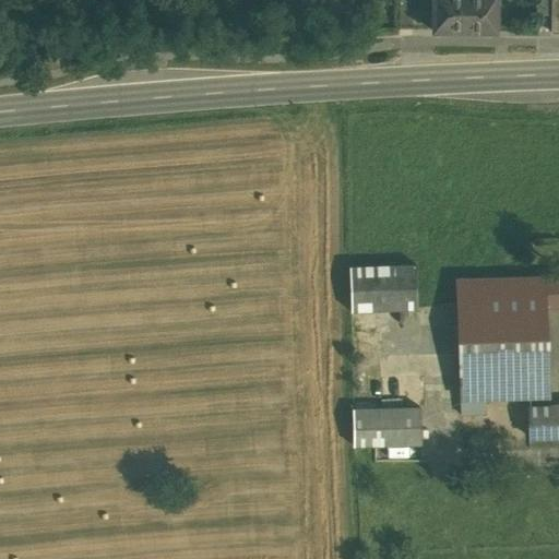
[(464,0),(432,0),(432,31),(464,32),(464,0)]
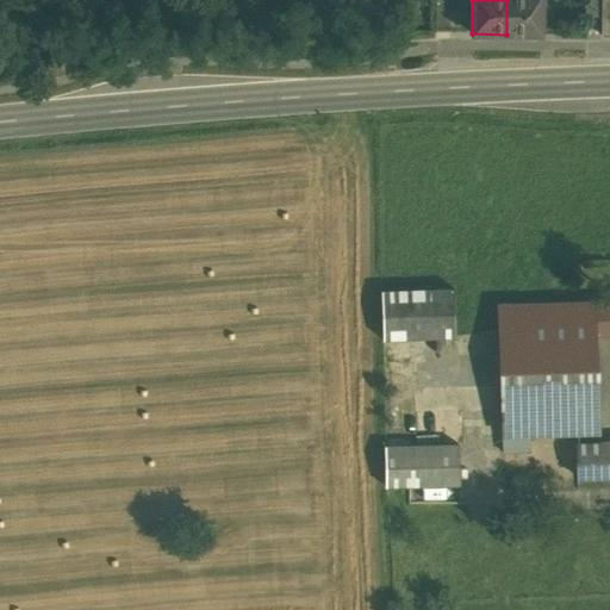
[(506,0),(506,35),(541,35),(541,0),(506,0)]
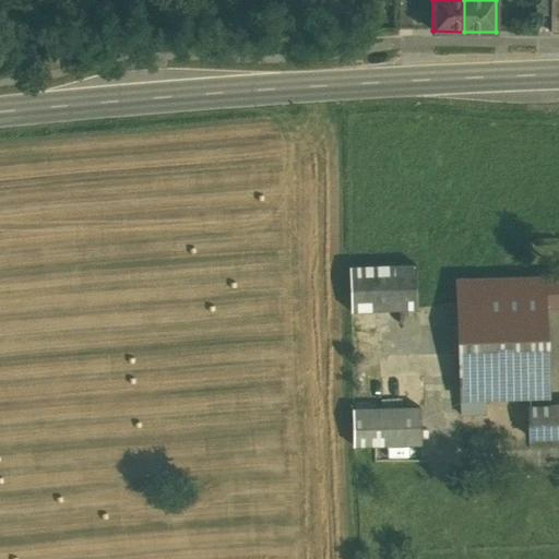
[(535,0),(535,15),(551,15),(551,0),(535,0)]
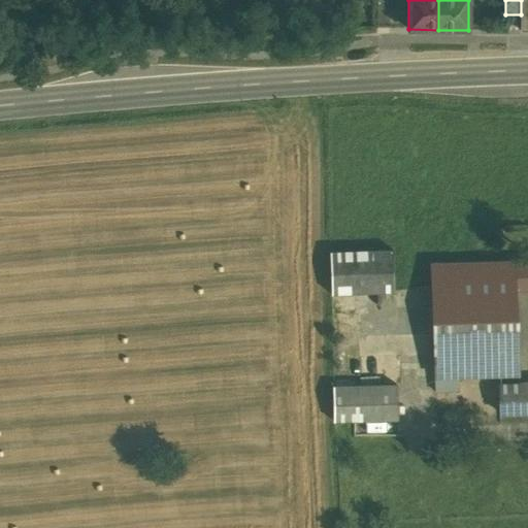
[(391,250),(330,252),(331,293),(393,292),(391,250)]
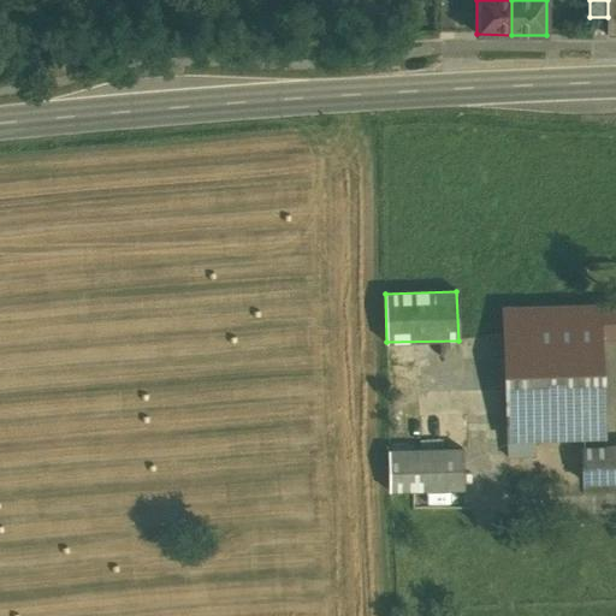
[(615,304),(600,306),(602,332),(615,331),(615,304)]
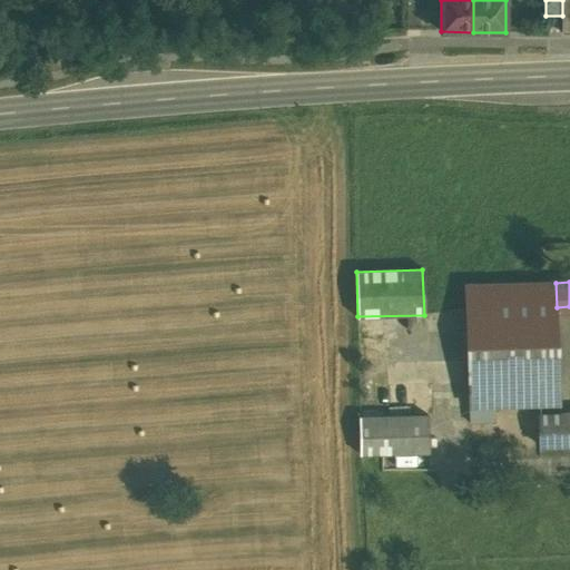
[(556,283),(464,286),(469,406),(540,404),(559,403),(557,307),(556,283)]
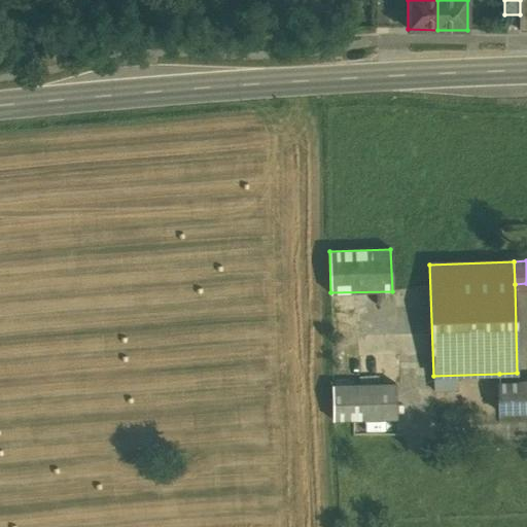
[(517,373),(499,374),(499,383),(518,382),(517,373)]
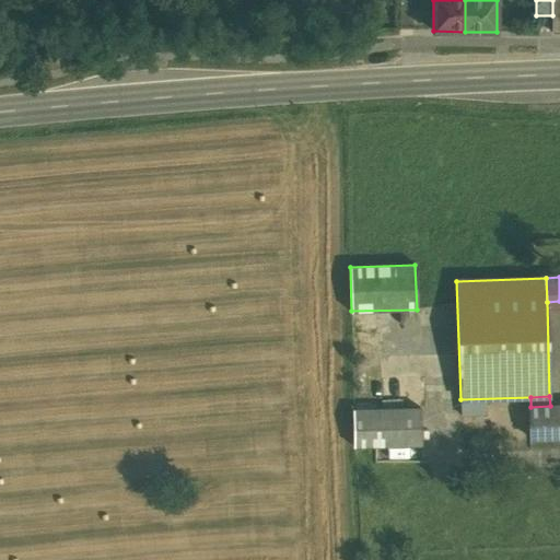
[(531,407),(528,407),(529,438),(559,436),(559,406),(550,406),(531,407)]
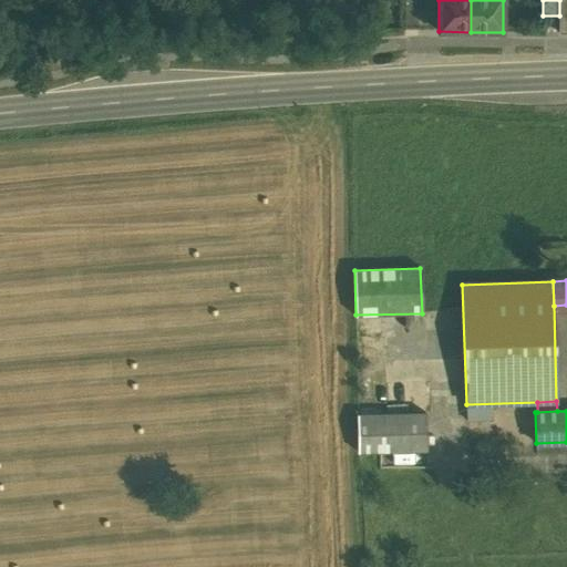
[(426,413),(358,415),(359,453),(428,451),(426,413)]
